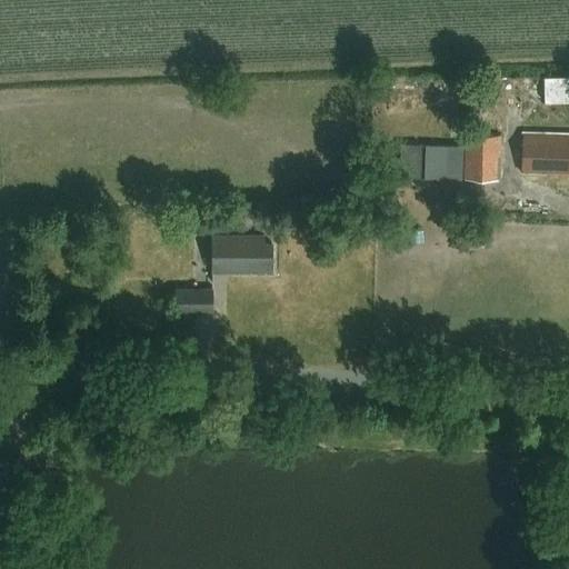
[(568,76),(541,77),(542,101),(568,100),(568,76)]
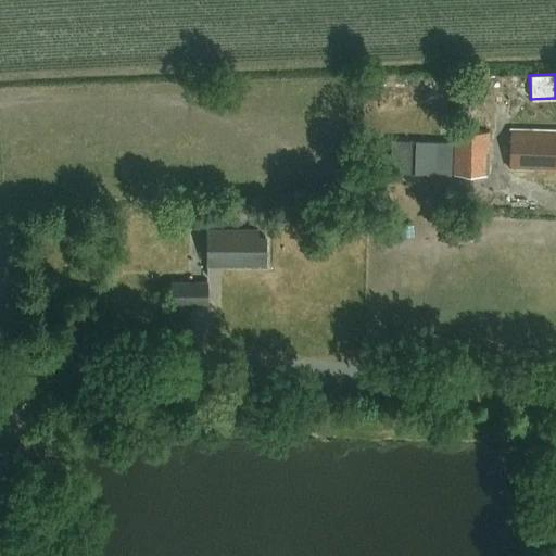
[(509,169),(555,169),(555,131),(510,130),(509,169)]
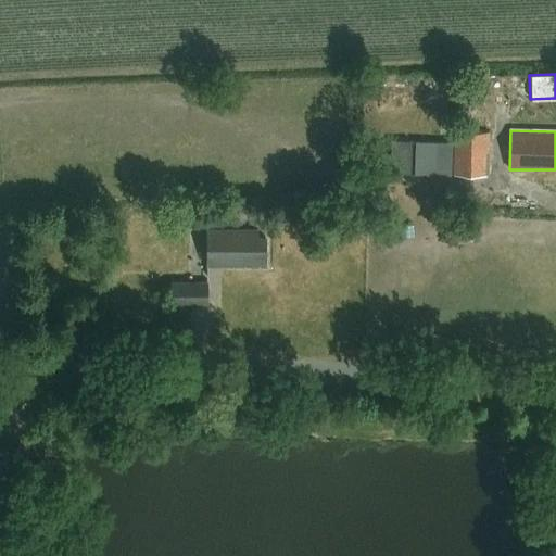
[(487,174),(488,134),(454,133),(454,144),(392,142),(391,172),(487,174)]
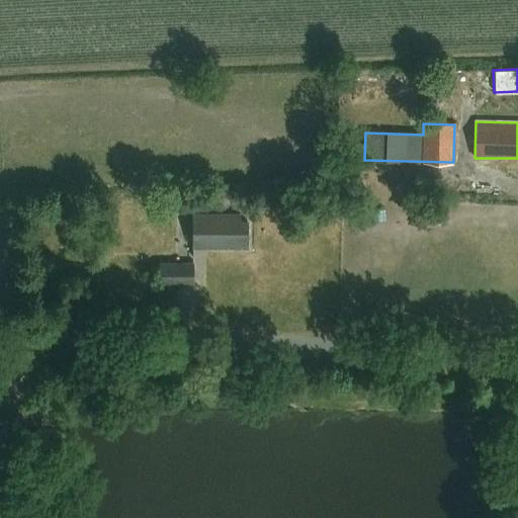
[(193,214),(193,249),(248,248),(248,222),(241,222),(241,214),(193,214)]
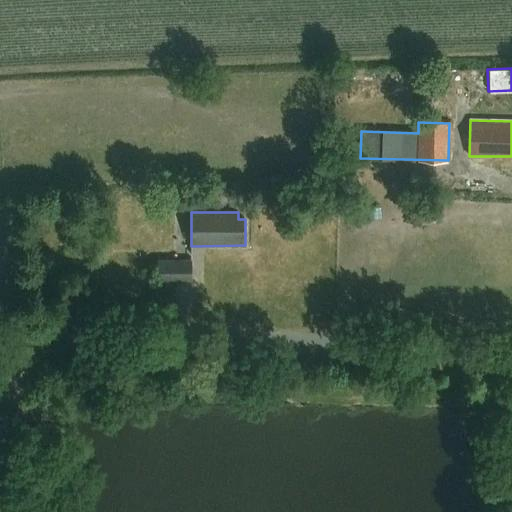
[(155,281),(192,280),(192,258),(155,259),(155,281)]
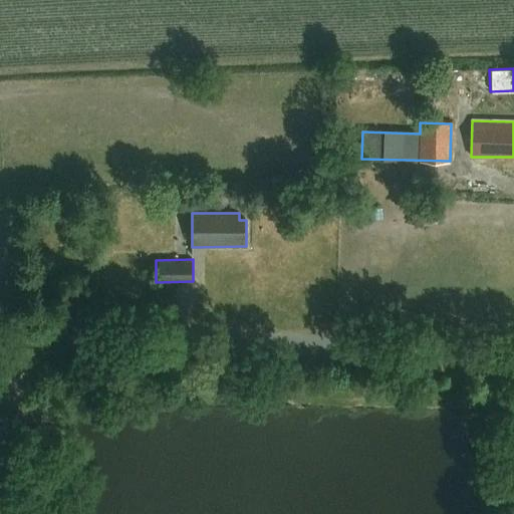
All buildings are outlined.
